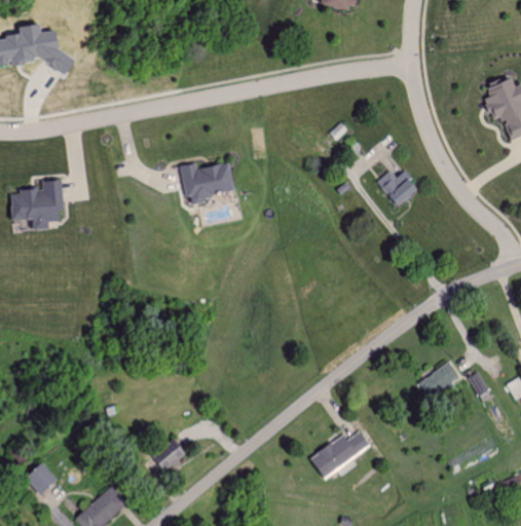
[(319,0),(319,5),(350,9),(351,0),(319,0)]
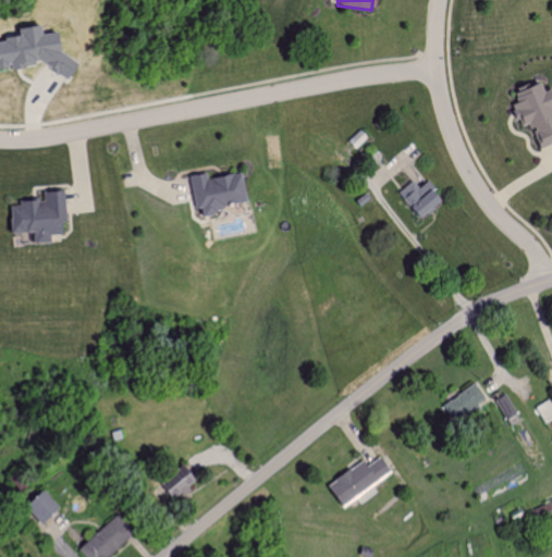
[(0,62),(39,58),(40,74),(70,71),(69,58),(53,59),(50,33),(3,38),(3,41),(0,41),(0,62)]
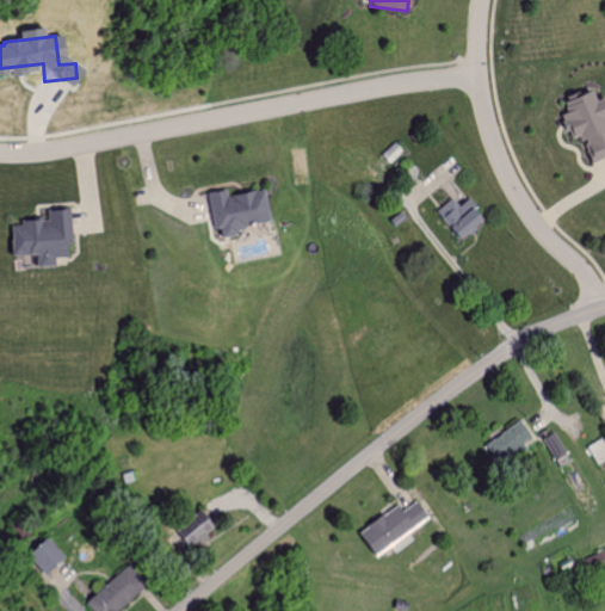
[(560,115),(567,140),(580,136),(587,161),(604,156),(604,99),(598,102),(594,91),(565,99),(568,112),(560,115)]
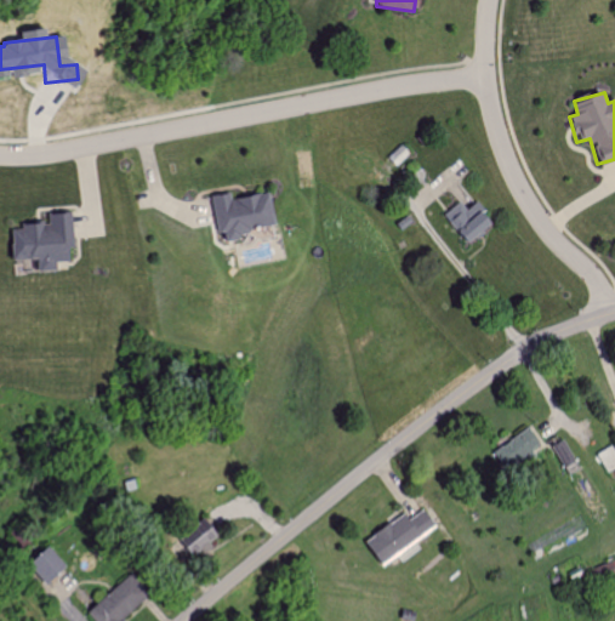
[(275,223),(269,192),(231,200),(229,193),(210,197),(217,234),(225,233),(226,240),(251,235),(249,229),(275,223)]
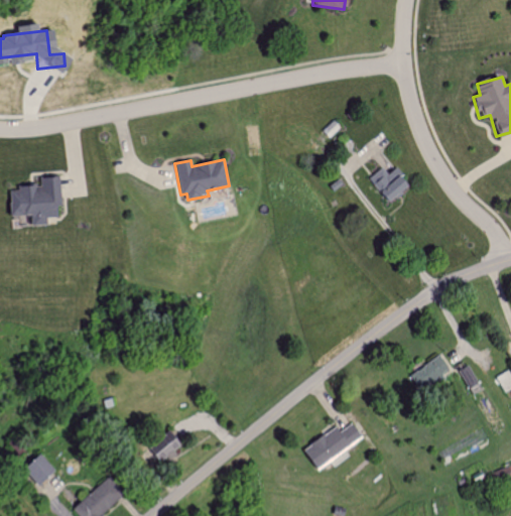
[(365,179),(388,204),(409,184),(393,167),(386,174),(379,166),(365,179)]
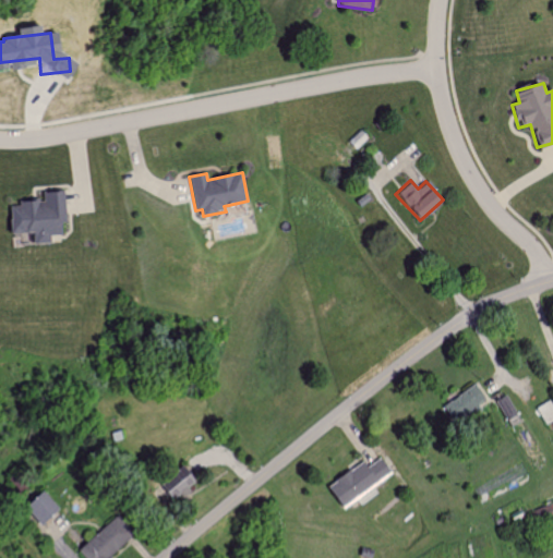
[(12,234),(35,233),(35,244),(52,243),(52,235),(65,234),(64,192),(44,193),(44,202),(10,203),(12,234)]
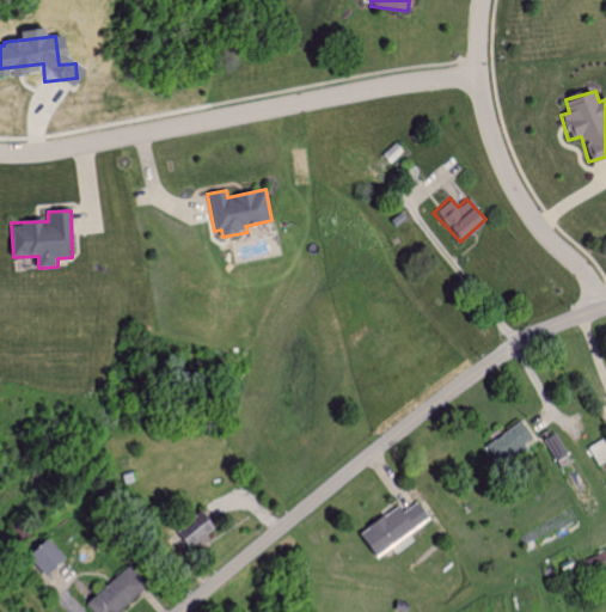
[(494,465),(526,453),(521,442),(528,440),(524,426),(484,440),(494,465)]
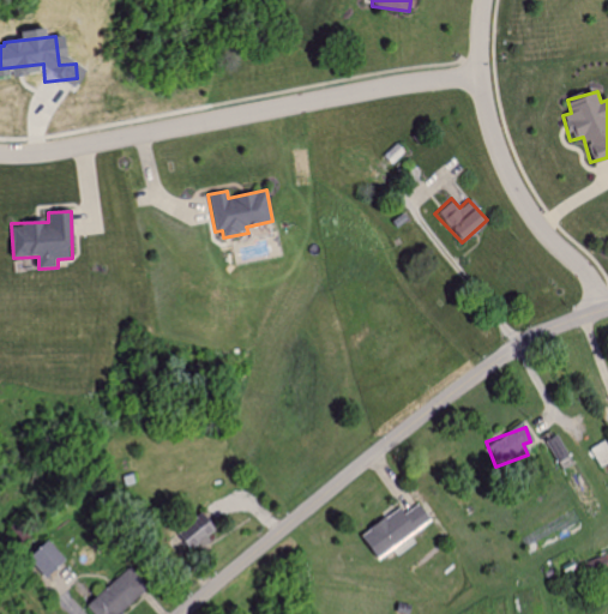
[(552,463),(564,459),(555,437),(543,440),(552,463)]
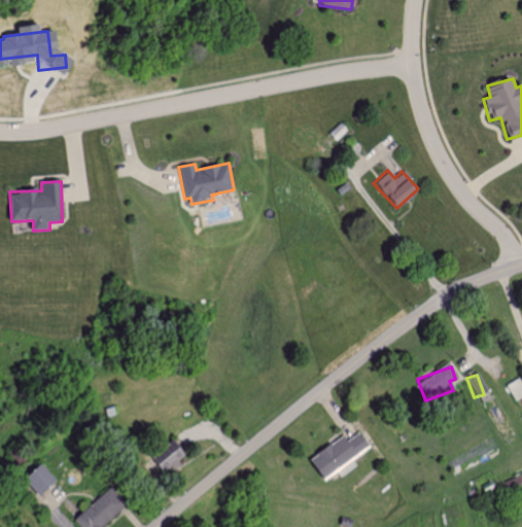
[(513,400),(521,395),(521,388),(516,378),(505,384),(513,400)]
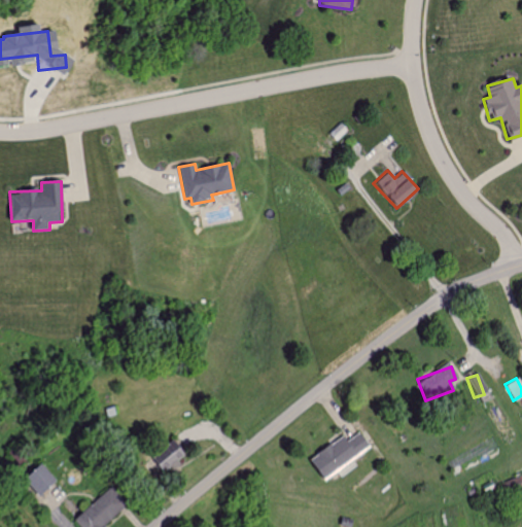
[(310,460),(325,480),(368,445),(356,432),(346,442),(341,435),(310,460)]
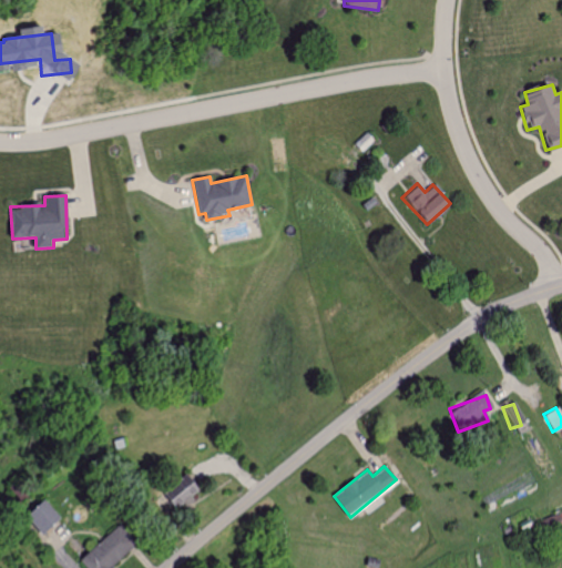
[(46,536),(63,519),(47,501),(29,518),(46,536)]
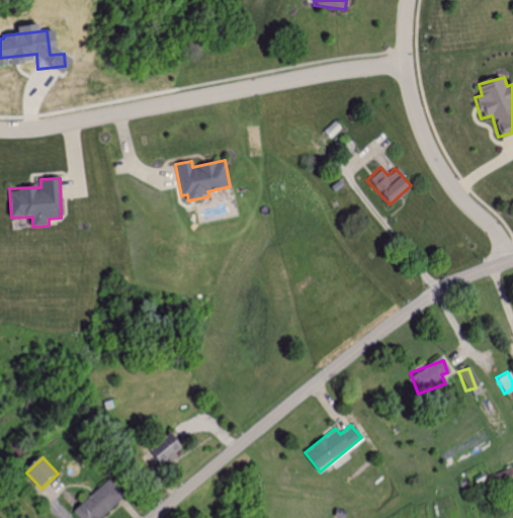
[(508,466),(493,471),(498,489),(512,484),(512,468),(509,470),(508,466)]
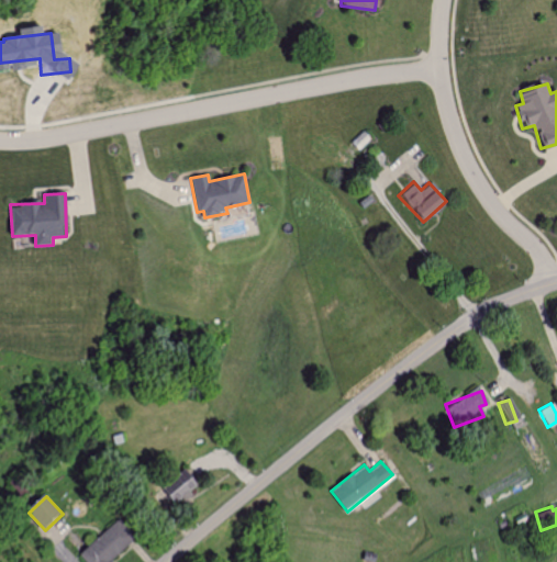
[(113,561),(137,539),(120,520),(82,557),(87,561),(113,561)]
